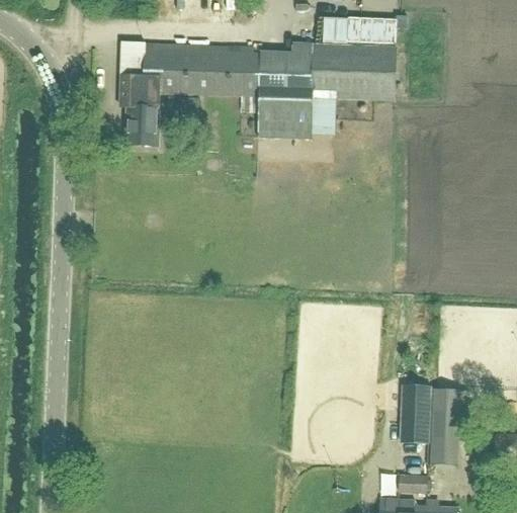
[(120,34),(120,60),(144,59),(143,33),(120,34)]
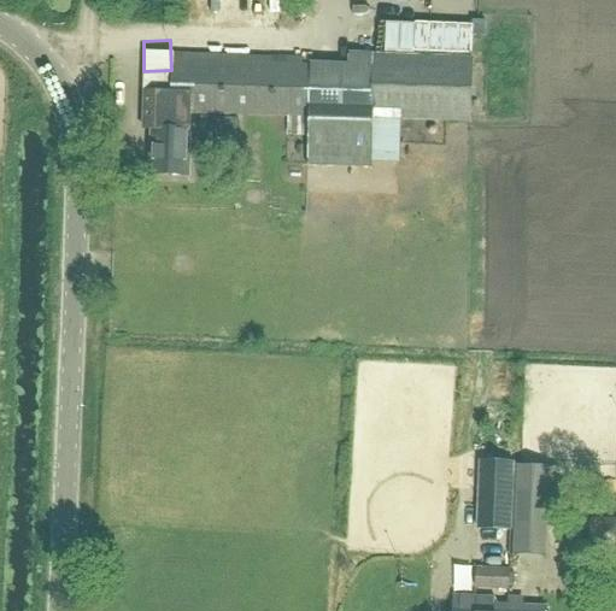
[(468,117),(470,53),(371,50),(370,103),(309,100),(310,60),(171,56),(170,88),(144,88),(142,124),(150,125),(148,170),(187,171),(188,109),(286,111),(286,130),(308,131),(306,160),(369,162),(370,137),(397,137),(398,115),(468,117)]
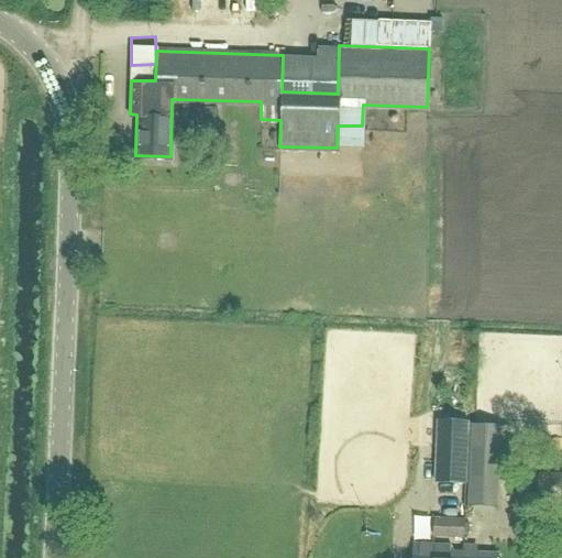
[(467,418),(437,417),(433,479),(465,480),(467,418)]
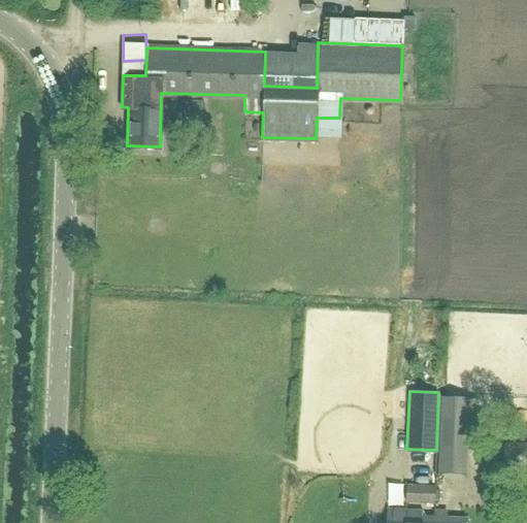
[(468,395),(441,394),(437,470),(464,472),(468,395)]
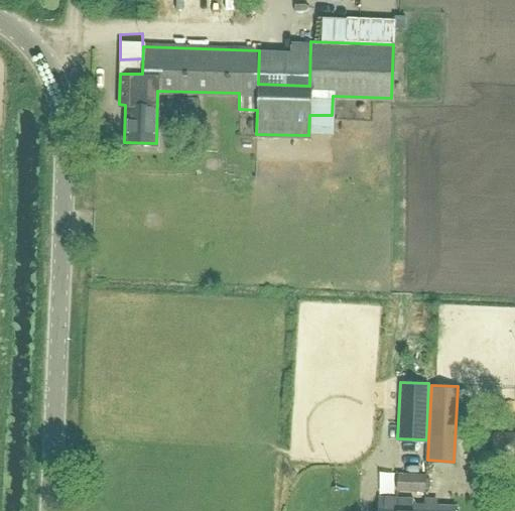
[(422,510),(422,502),(423,502),(424,473),(396,472),(395,488),(412,488),(411,496),(378,495),(377,510),(422,510)]
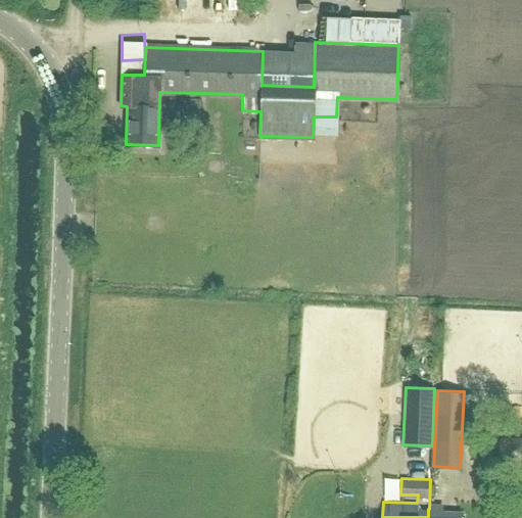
[(460,517),(460,511),(429,509),(428,509),(428,517),(460,517)]
